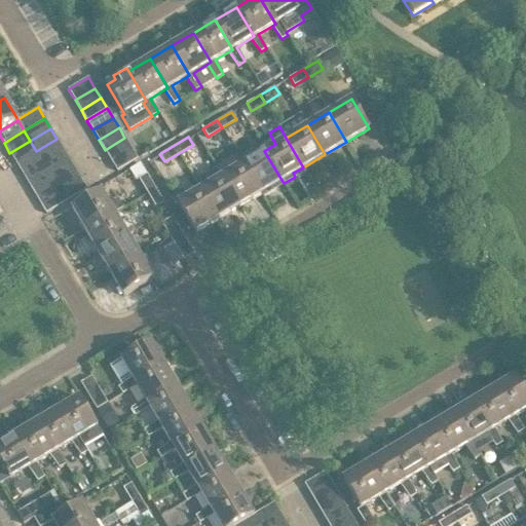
[(105,150),(110,159),(130,147),(124,138),(105,150)]
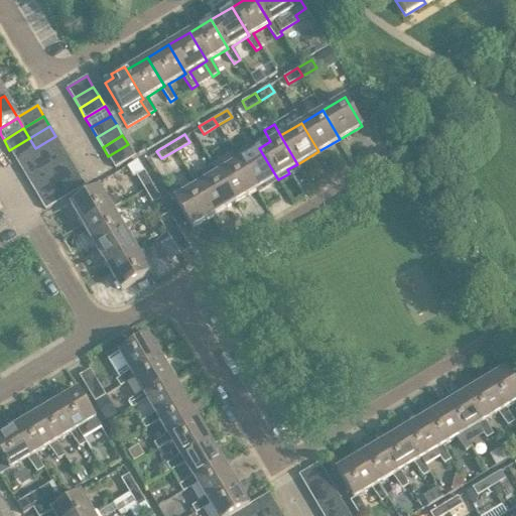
[(35,148),(41,157),(60,145),(55,136),(35,148)]
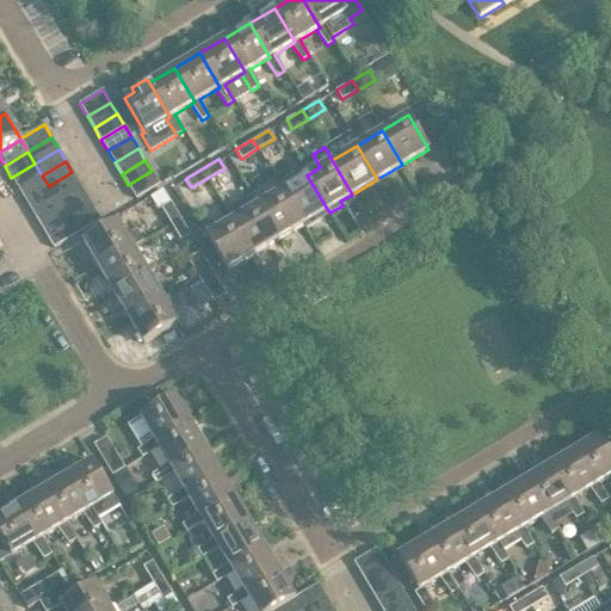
[(11,178),(18,190),(42,176),(35,164),(11,178)]
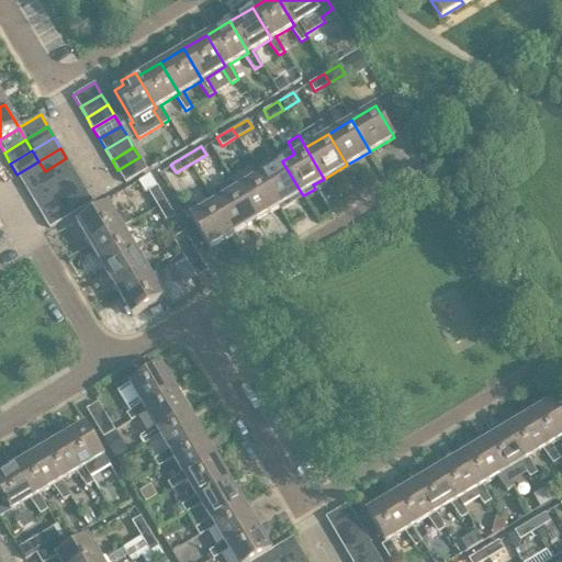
[(125,182),(146,169),(139,157),(117,170),(125,182)]
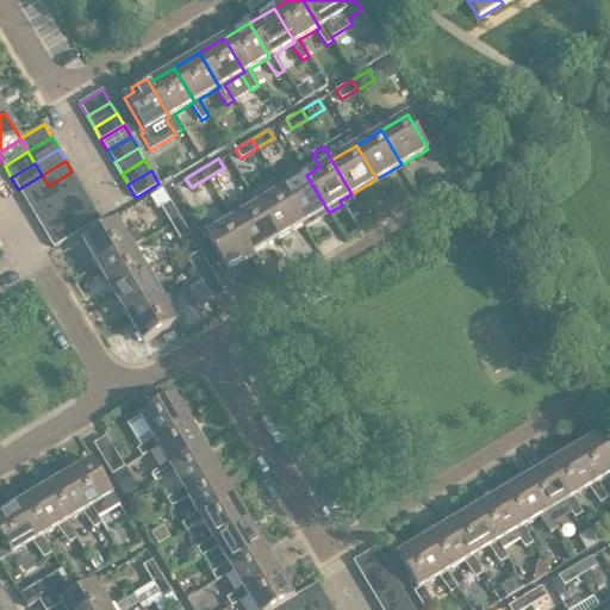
[(49,186),(55,198),(79,184),(72,172),(49,186)]
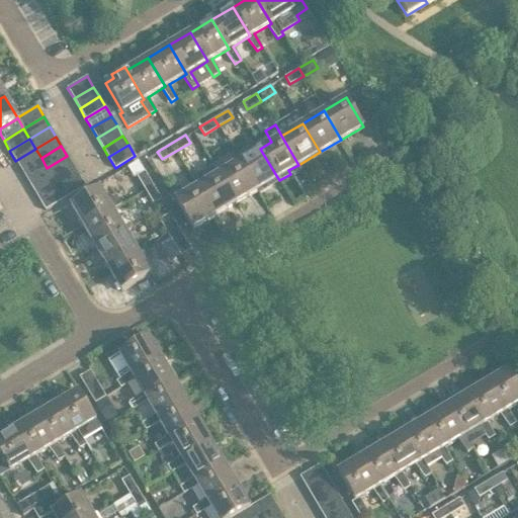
[(15,161),(21,170),(41,158),(35,149),(15,161)]
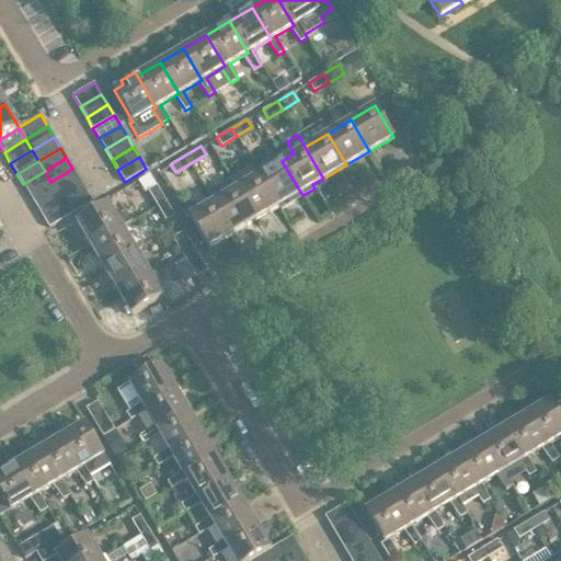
[(259,174),(277,205),(300,192),(282,161),(259,174)]
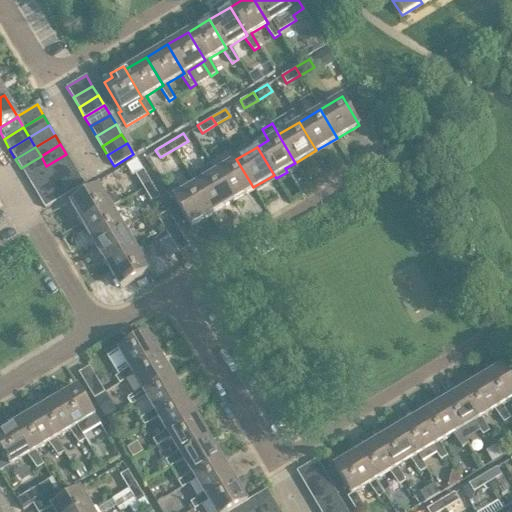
[(72,163),(66,154),(46,166),(52,175),(72,163)]
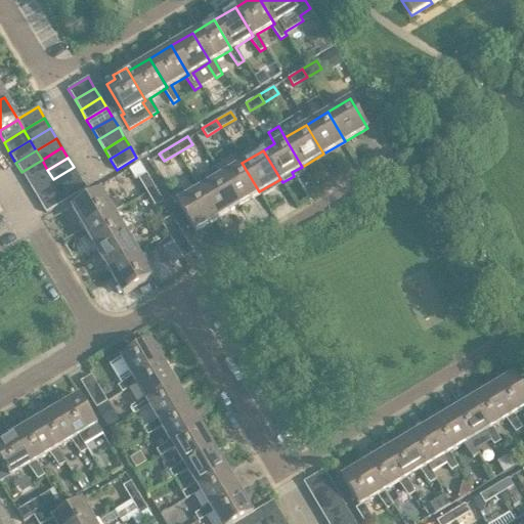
[(22,172),(28,181),(47,170),(42,160),(22,172)]
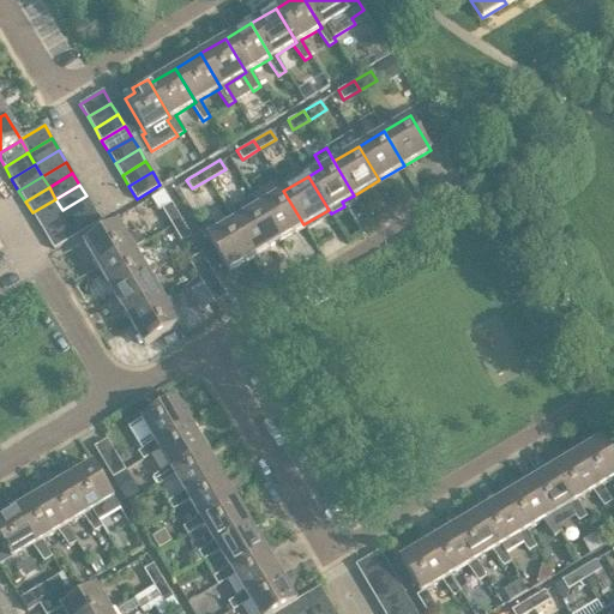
[(258,205),(278,240),(304,224),(283,191),(258,205)]
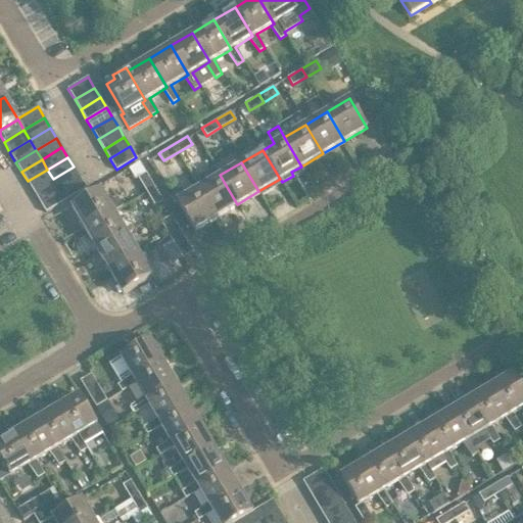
[(53,179),(59,189),(80,177),(74,167),(53,179)]
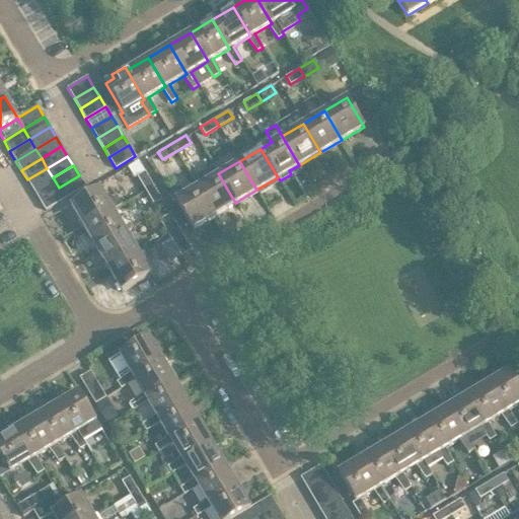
[(32,190),(53,177),(47,168),(27,179),(32,190)]
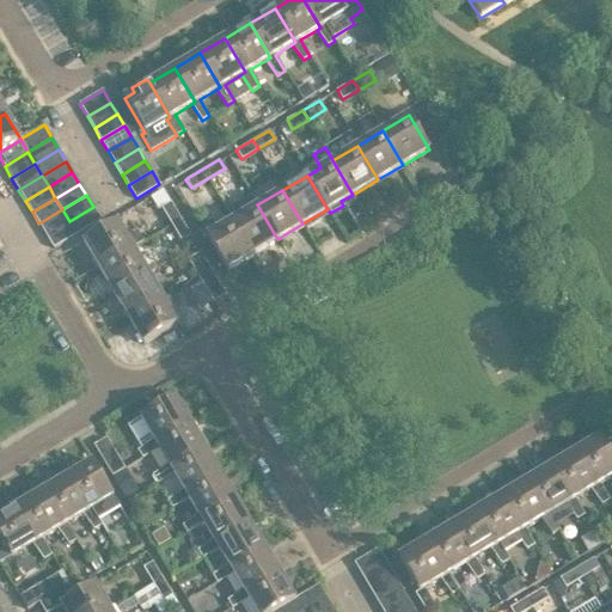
[(183,240),(191,236),(172,202),(163,207),(183,240)]
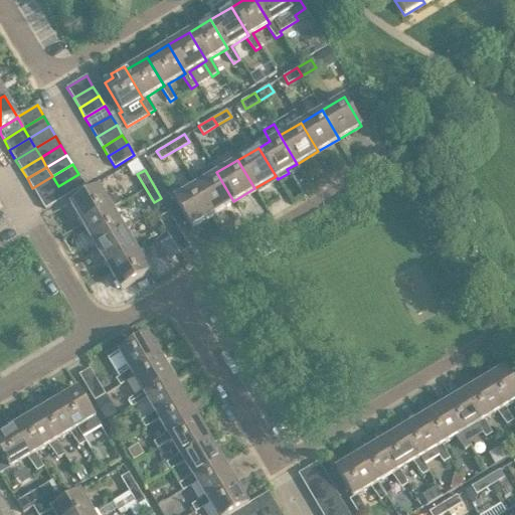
[(233,201),(216,172),(195,185),(212,213),(233,201)]
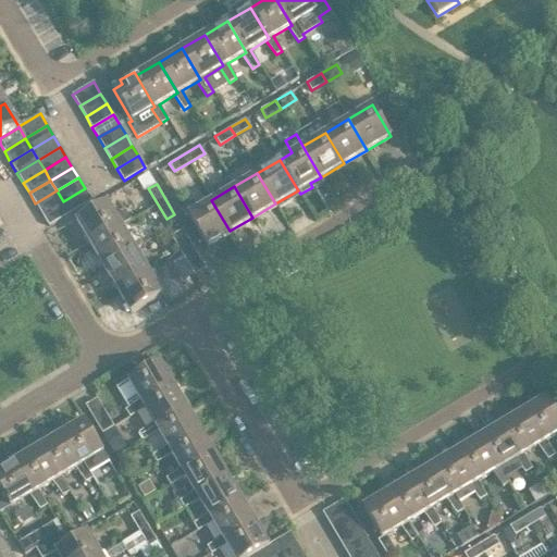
[(91,200),(85,188),(63,201),(70,213),(91,200)]
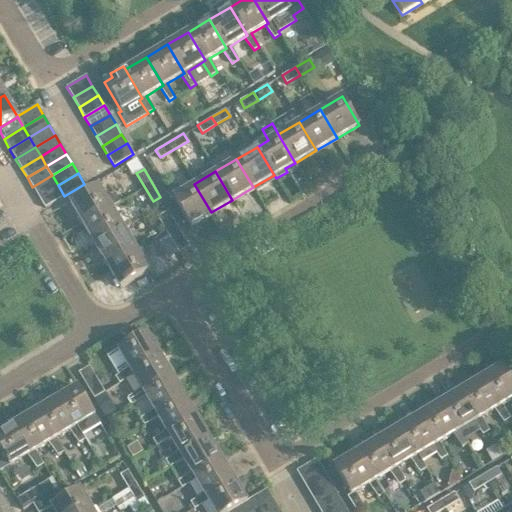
[(32,187),(38,197),(58,185),(52,175),(32,187)]
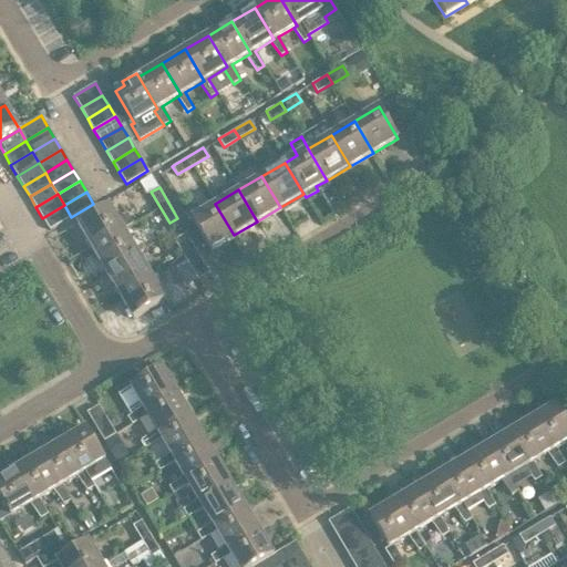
[(234,235),(215,204),(191,218),(209,249),(234,235)]
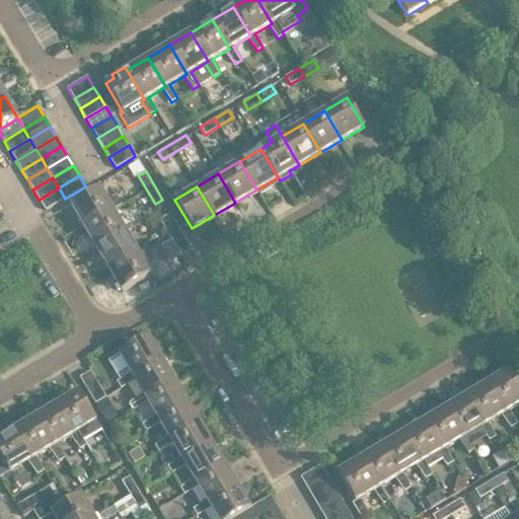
[(46,210),(65,199),(59,188),(39,200),(46,210)]
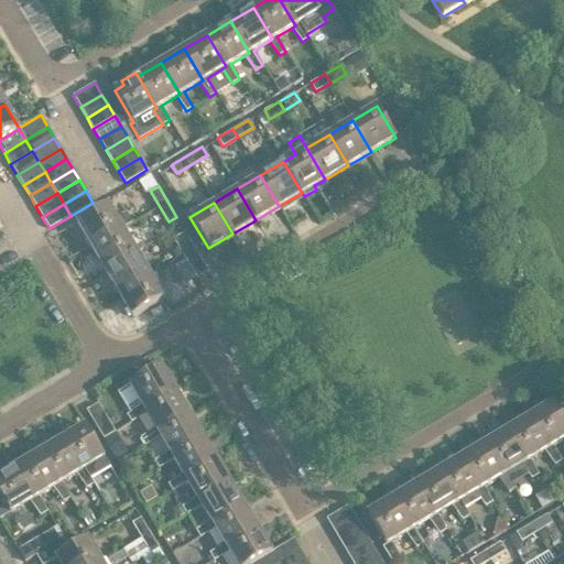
[(132,223),(126,214),(117,219),(108,204),(76,223),(90,247),(122,228),(122,229),(132,223)]
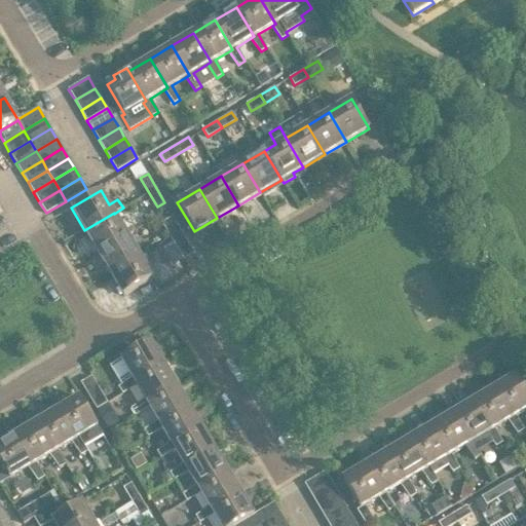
[(84,230),(98,252),(126,234),(114,214),(114,213),(84,230)]
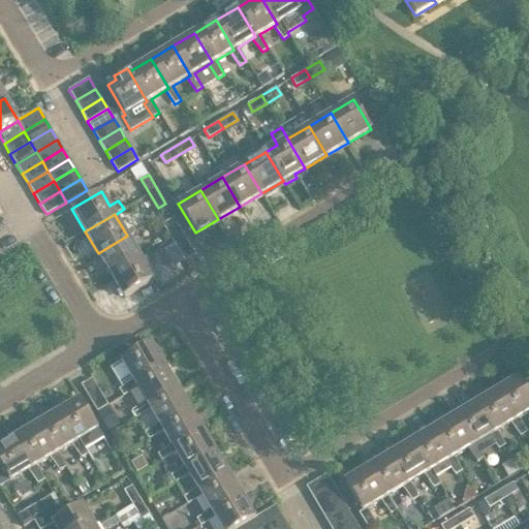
[(169,236),(181,228),(175,218),(163,224),(169,236)]
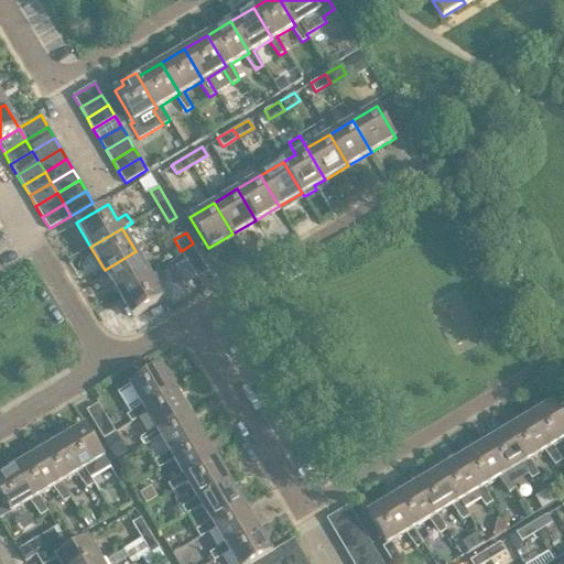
[(208,272),(193,243),(181,251),(196,278),(197,279),(208,272)]
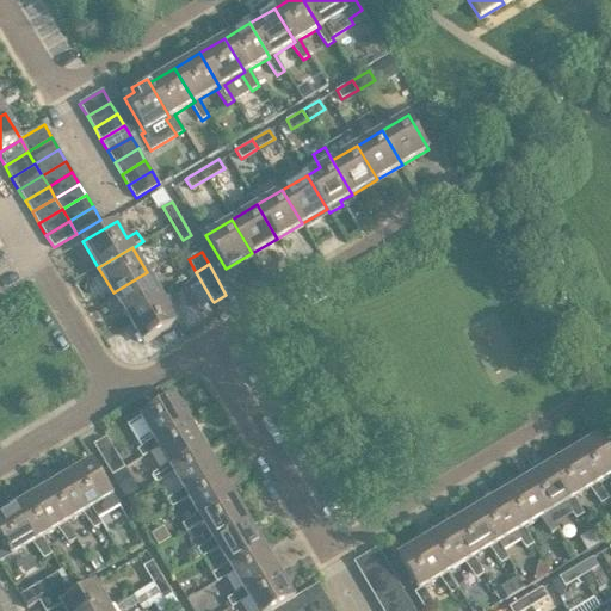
[(147,272),(113,292),(128,318),(162,297),(147,272)]
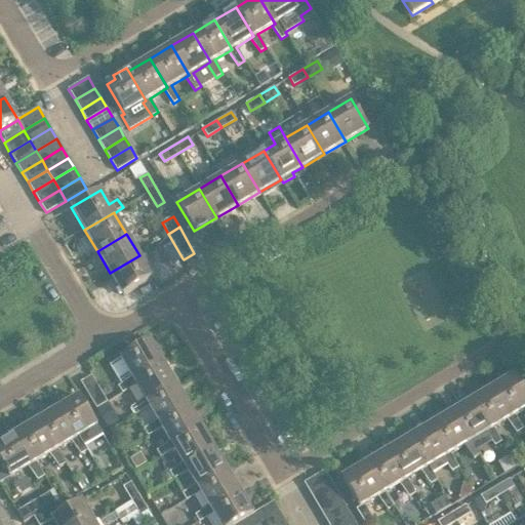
[(123,295),(153,278),(139,255),(110,273),(123,295)]
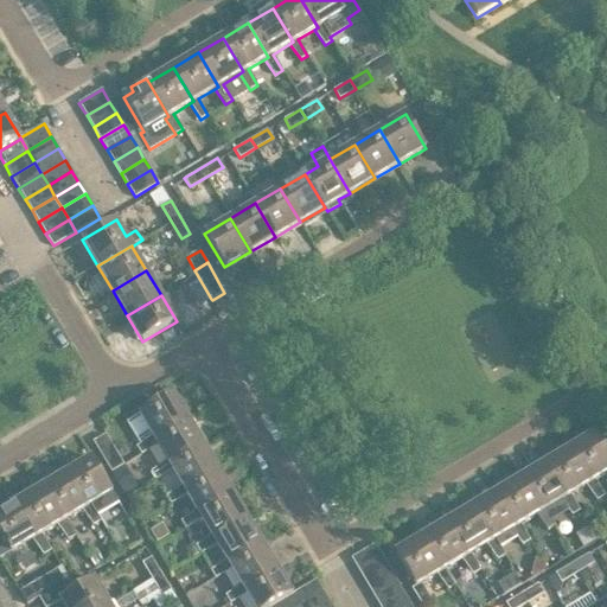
[(140,414),(152,435),(154,440),(189,420),(173,394),(140,414)]
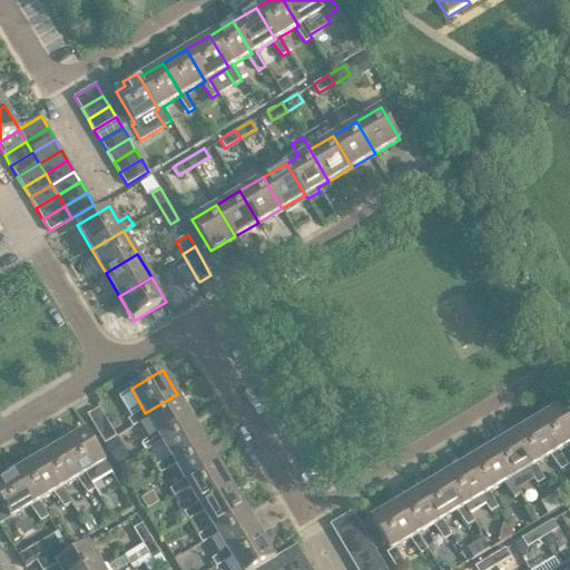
[(177,394),(145,413),(143,409),(128,420),(133,426),(148,418),(157,432),(159,436),(190,418),(177,394)]
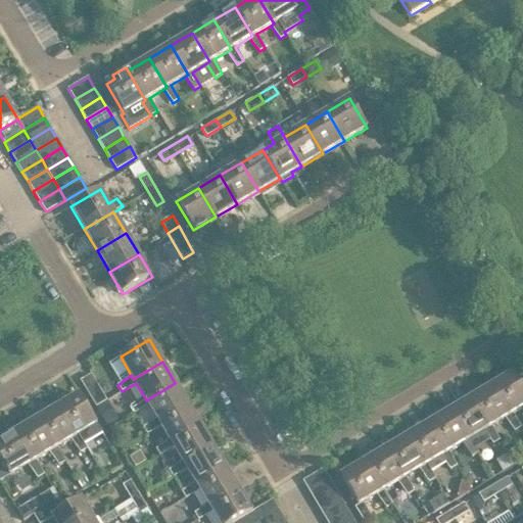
[(509,416),(505,418),(514,431),(521,427),(513,414),(522,407),(522,389),(513,373),(491,386),(509,416)]
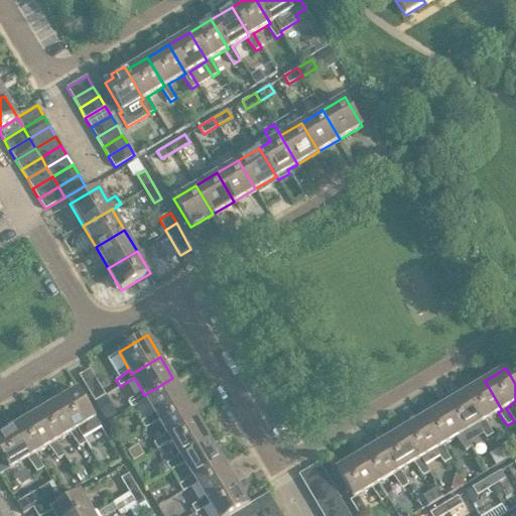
[(95,401),(105,395),(90,369),(80,375),(95,401)]
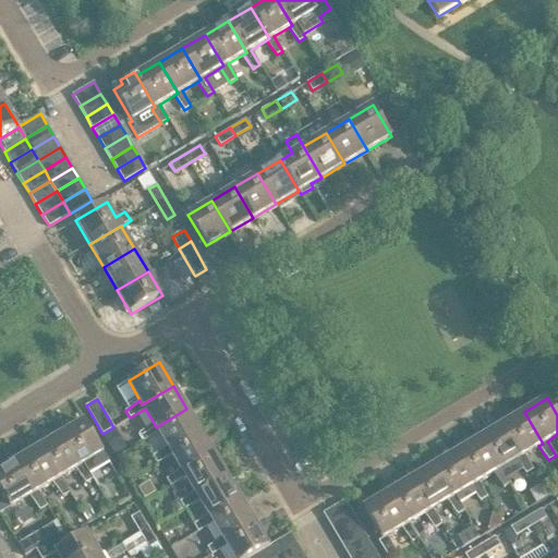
[(186,409),(156,427),(154,423),(140,434),(144,440),(158,432),(167,446),(170,450),(201,432),(186,409)]
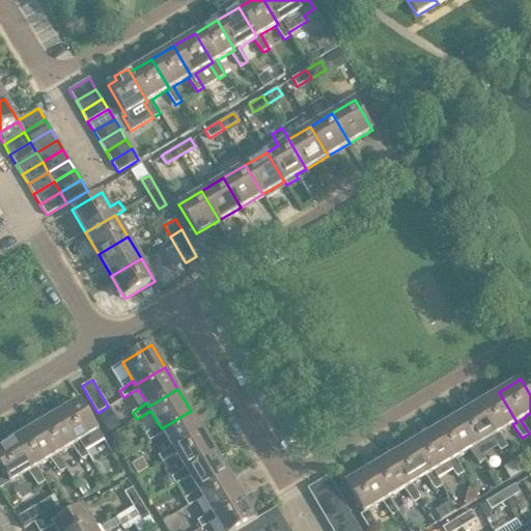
[(516,422),(499,392),(477,406),(495,435),(491,437),(499,446),(502,450),(507,447),(499,432),(512,424),(516,422)]
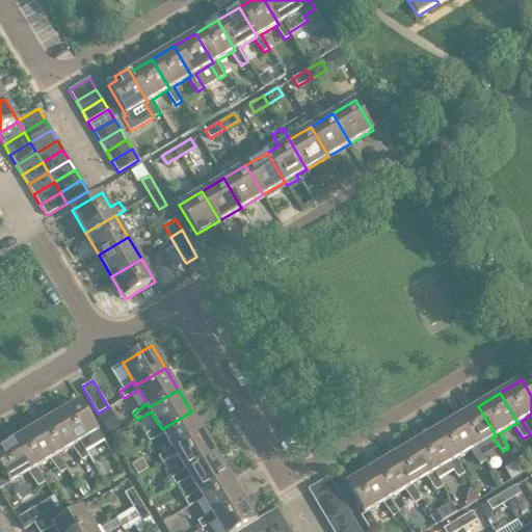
[(76,445),(72,447),(82,460),(88,456),(85,451),(104,441),(81,401),(58,415),(76,445)]
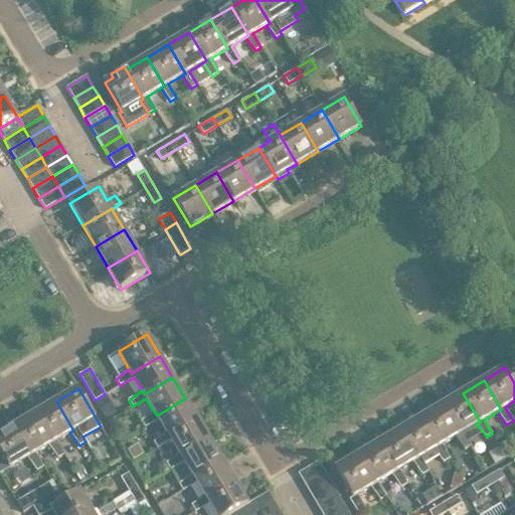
[(463,393),(442,405),(459,435),(455,437),(464,450),(471,446),(468,442),(484,433),(476,423),(480,421),(463,393)]
